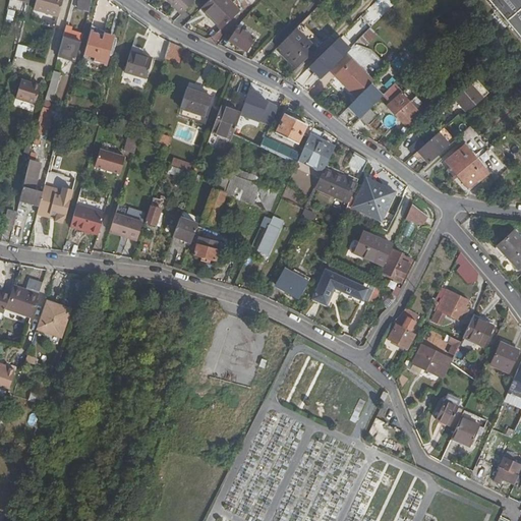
[(39,0),(37,11),(62,18),(66,0),(39,0)]
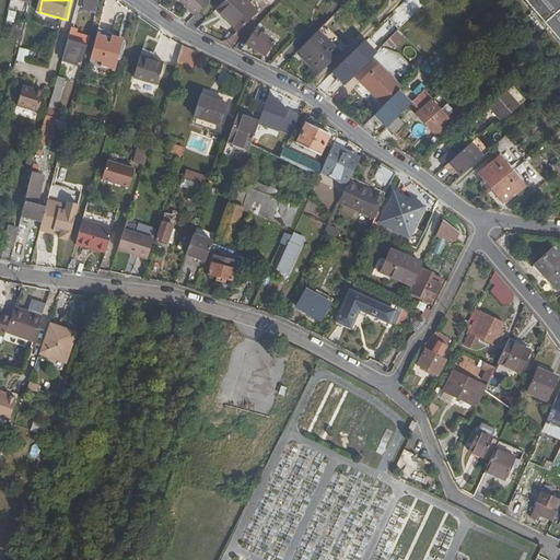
[(178,0),(196,19),(211,3),(208,0),(178,0)]
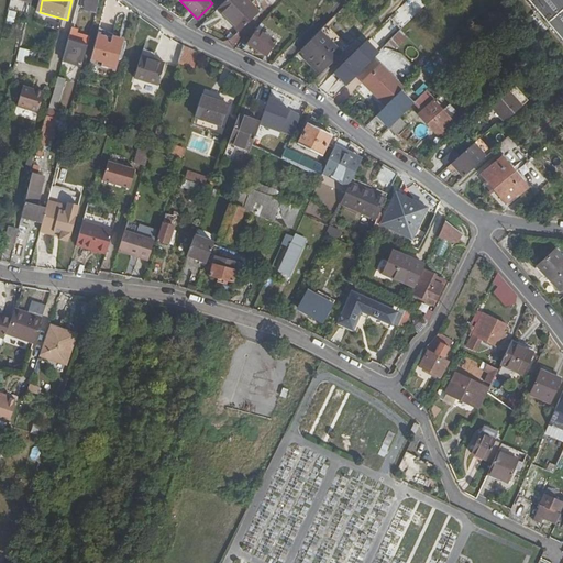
[(257,14),(243,0),(229,0),(217,11),(238,33),(257,14)]
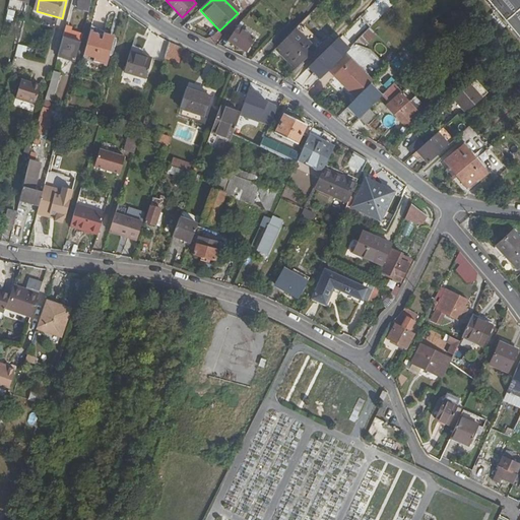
[(519,0),(489,0),(519,37),(519,0)]
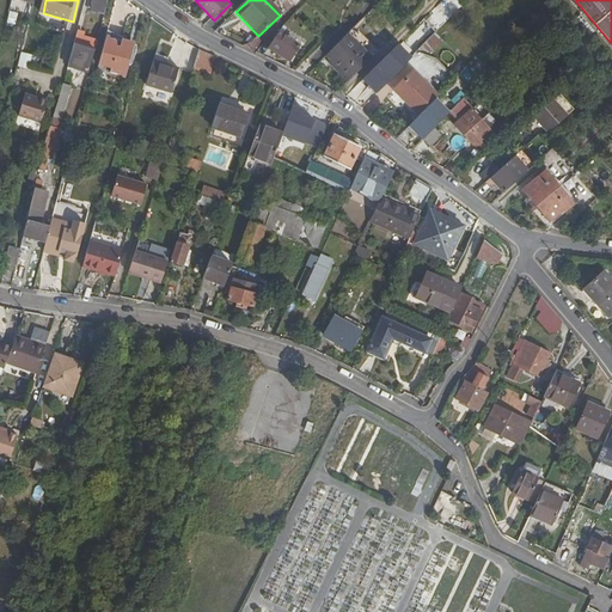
[(435,32),(448,19),(439,11),(426,23),(435,32)]
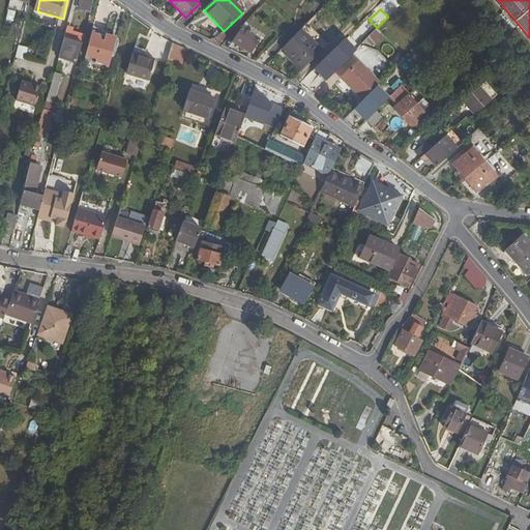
[(306,26),(300,32),(311,42),(317,36),(306,26)]
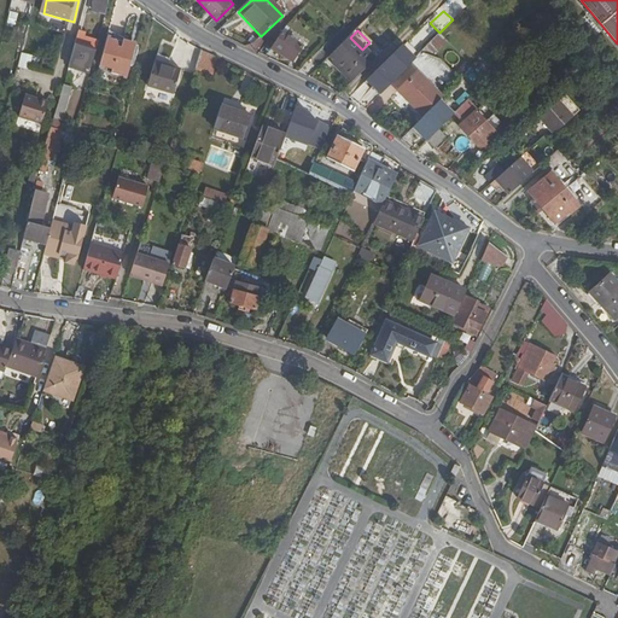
[(88,34),(81,31),(79,44),(71,65),(92,71),(95,59),(98,59),(100,48),(103,42),(87,38),(88,34)]
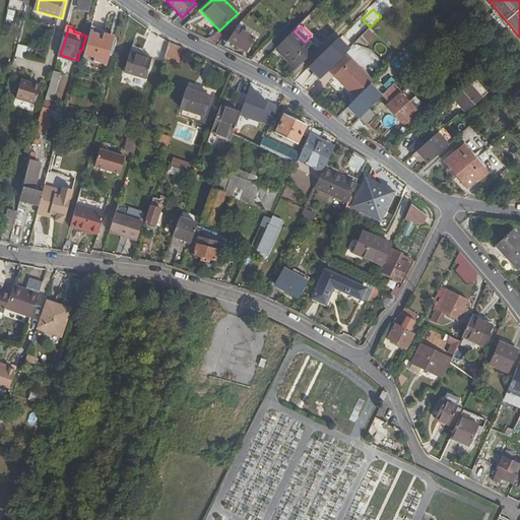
[(358,39),(367,46),(377,35),(369,27),(358,39)]
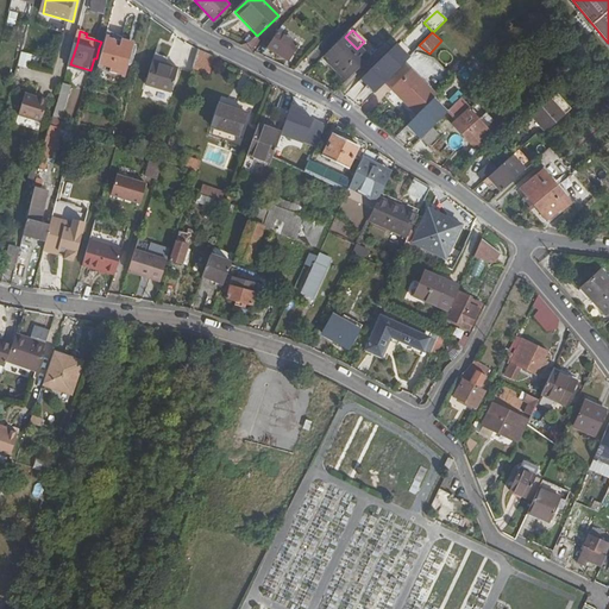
[(299,45),(278,33),(270,49),(283,56),(284,55),(292,58),(299,45)]
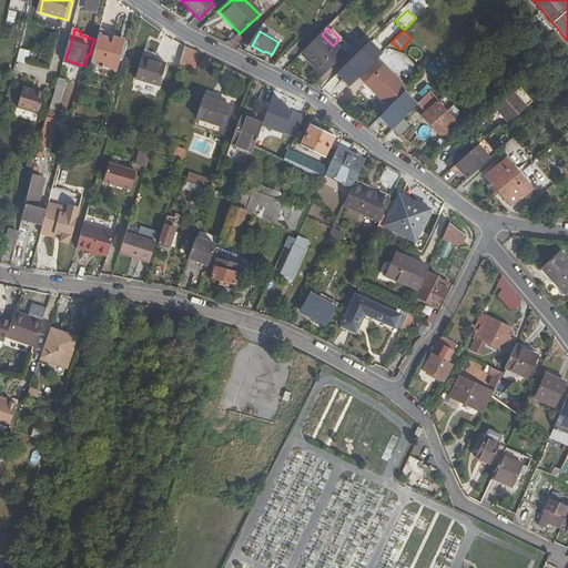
[(118,38),(103,33),(94,63),(107,67),(105,69),(119,73),(122,62),(124,63),(130,48),(122,46),(123,42),(118,41),(118,38)]
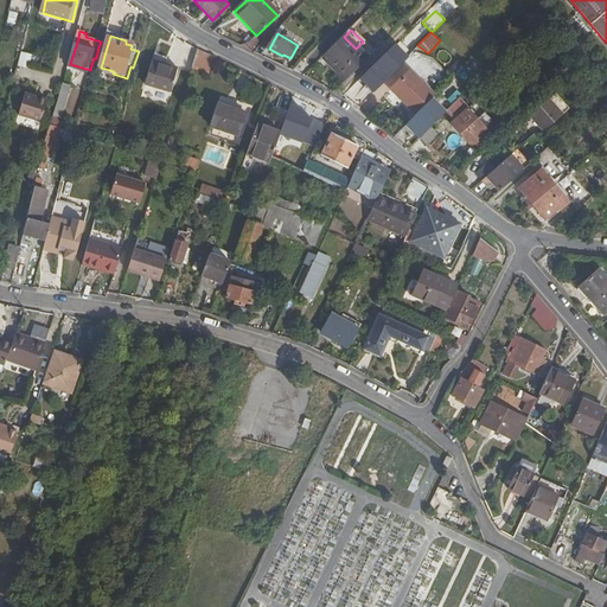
[(344,37),(327,52),(331,56),(325,63),(343,82),(366,59),(356,49),(344,37)]
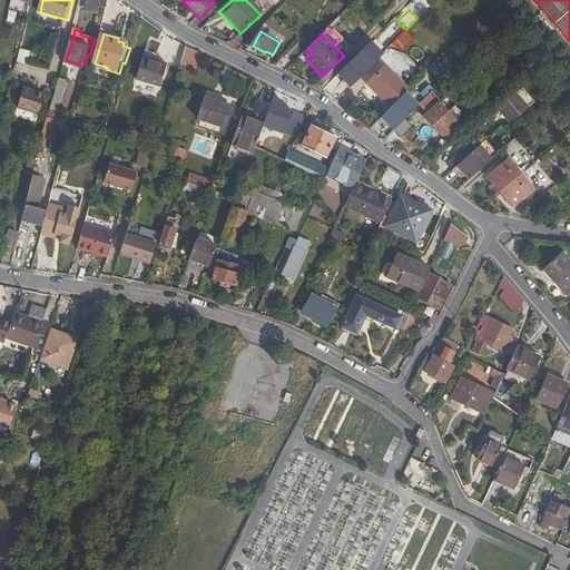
[(337,76),(350,88),(372,66),(383,56),(371,43),(370,45),(361,53),(337,76)]
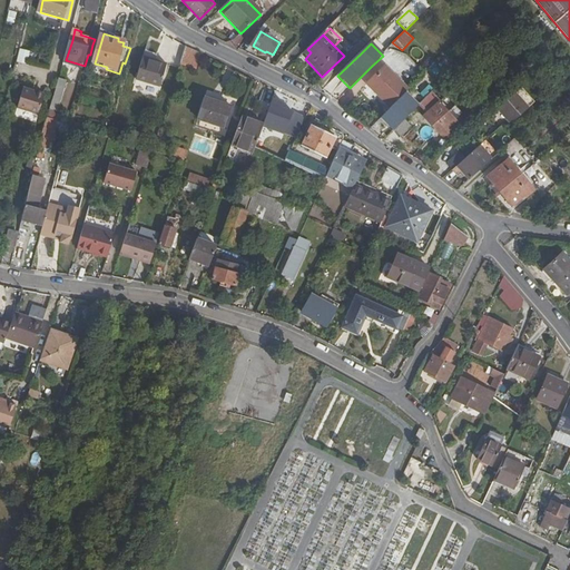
[(16,60),(26,64),(30,51),(20,48),(16,60)]
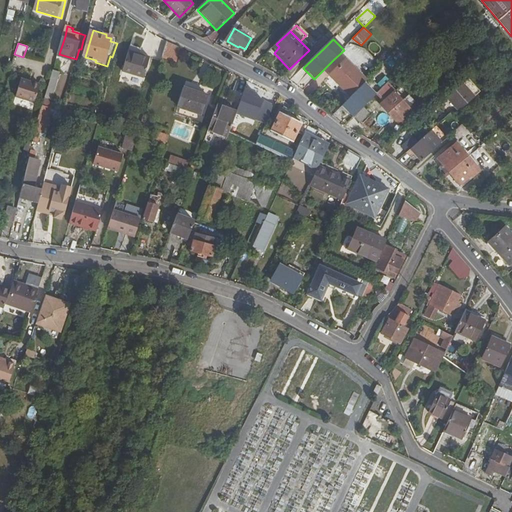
[(142,49),(132,45),(130,51),(123,73),(145,79),(151,58),(141,54),(142,49)]
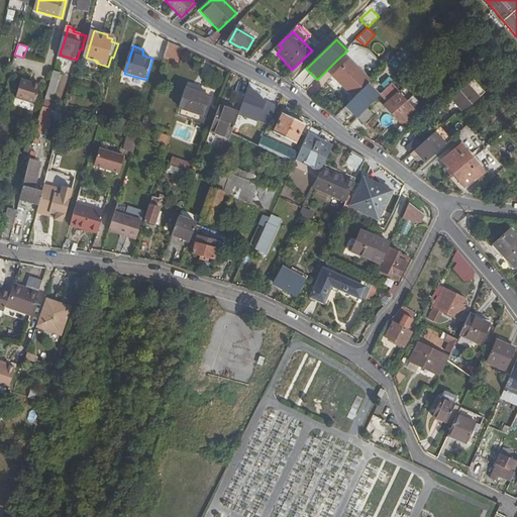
[(179,50),(169,47),(164,64),(179,68),(184,53),(179,50)]
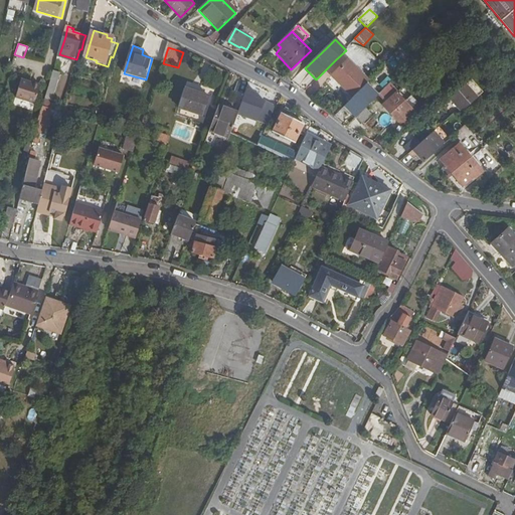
[(311,50),(291,69),(292,69),(312,51),(311,50)]
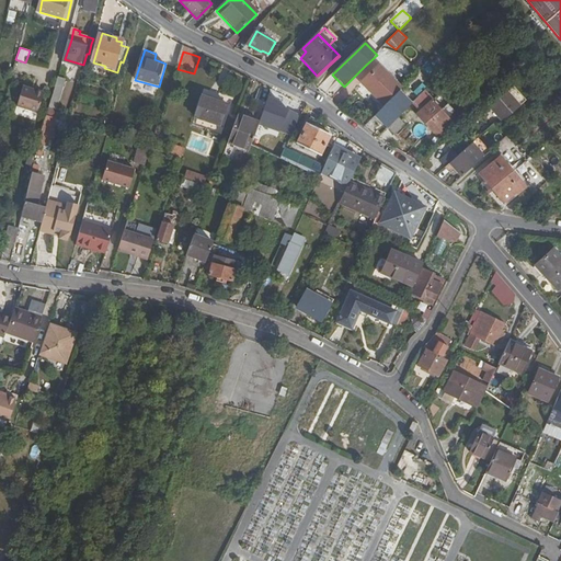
[(359,86),(382,107),(399,92),(401,90),(377,68),(359,86)]
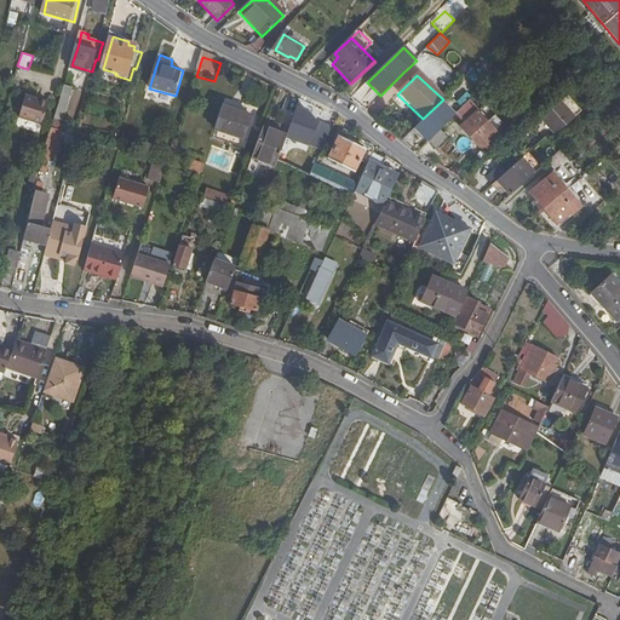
[(75,85),(67,82),(57,119),(64,121),(75,85)]
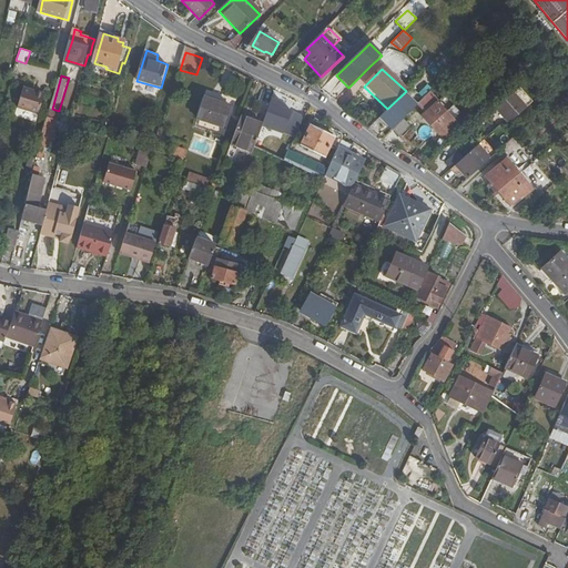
[(417,84),(407,94),(413,100),(423,90),(417,84)]
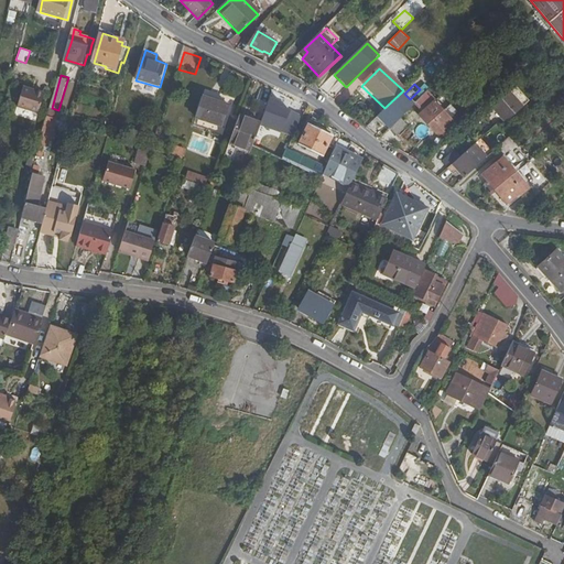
[(45,90),(24,85),(19,105),(40,110),(45,90)]
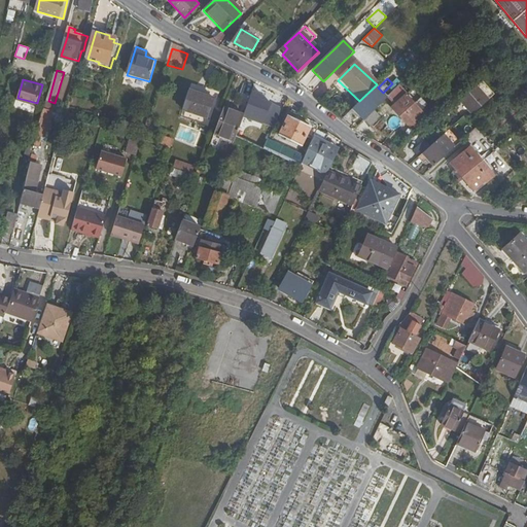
[(359,101),(350,110),(351,112),(354,110),(363,119),(361,121),(362,123),(364,121),(374,112),(387,99),(375,86),(359,101)]
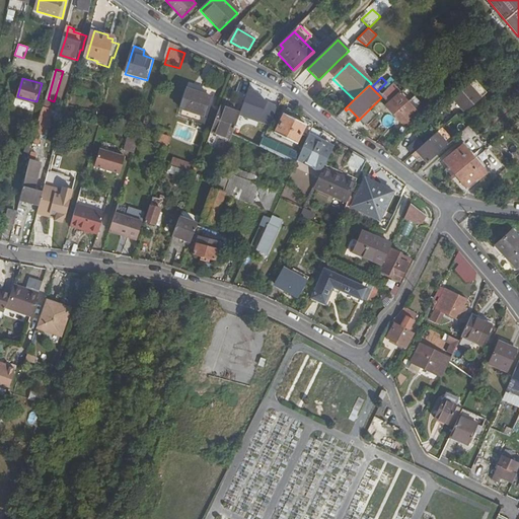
[(386,107),(388,110),(401,123),(415,108),(391,86),(382,96),(389,103),(386,107)]
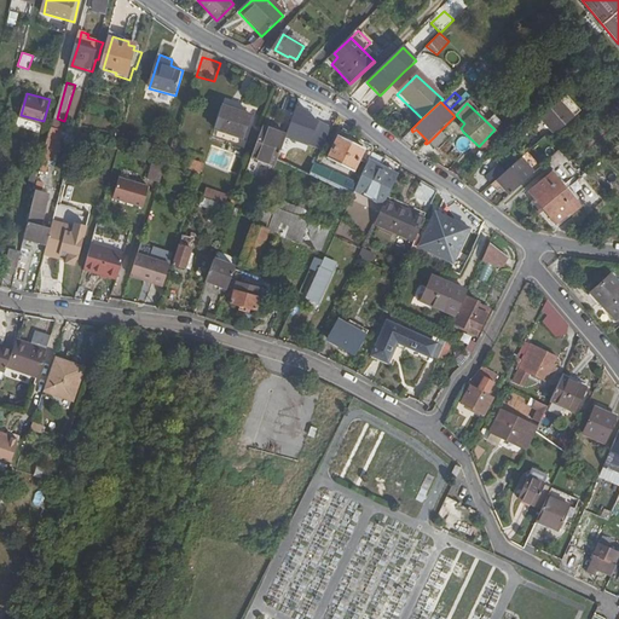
[(225,108),(218,129),(246,139),(253,117),(225,108)]
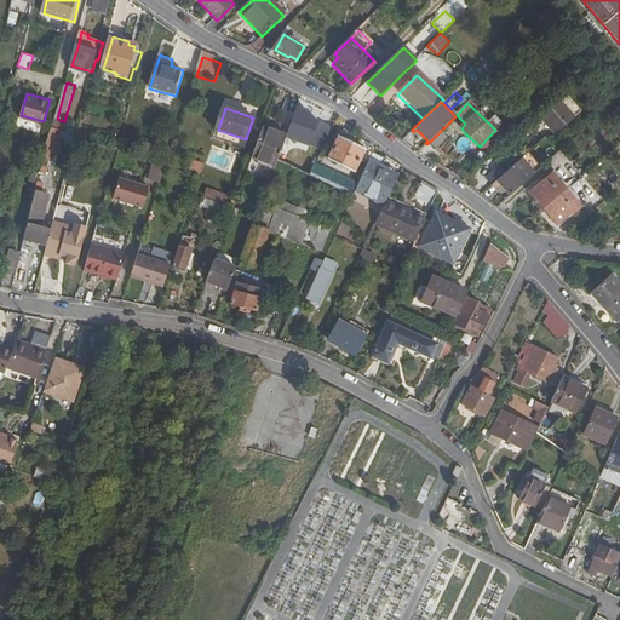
[(297,116),(298,114),(288,110),(282,127),(291,131),(297,116)]
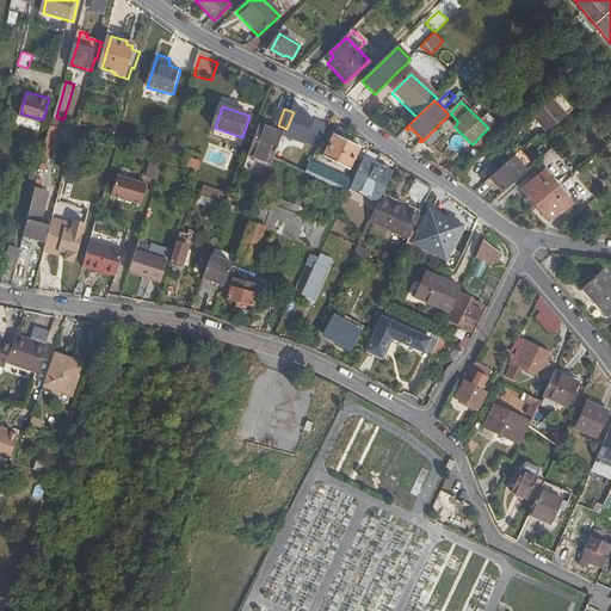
[(544,111),(535,118),(549,133),(557,125),(544,111)]
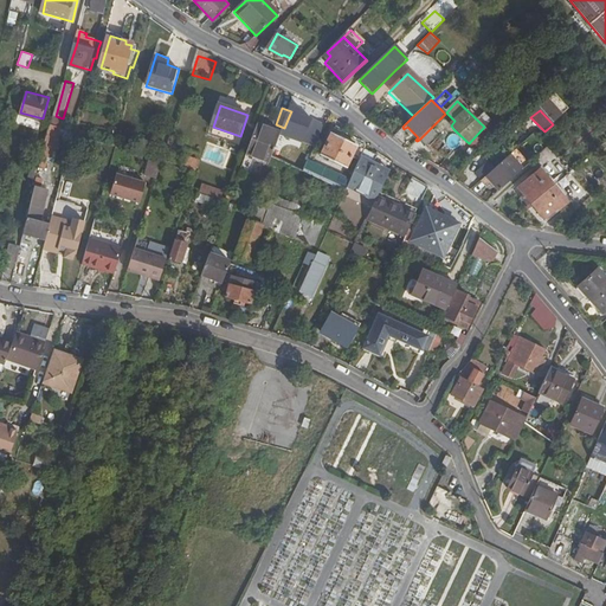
[(300,116),(290,114),(284,128),(282,134),(276,149),(288,154),(292,143),(297,131),(303,117),(300,116)]
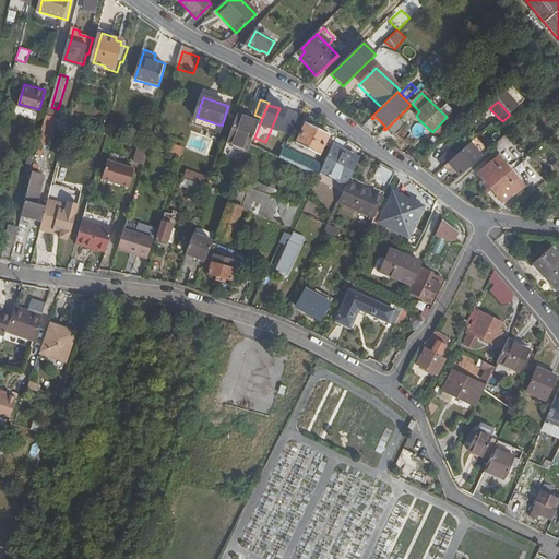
[(250,149),(254,138),(260,123),(239,116),(228,143),(249,151),(250,149)]
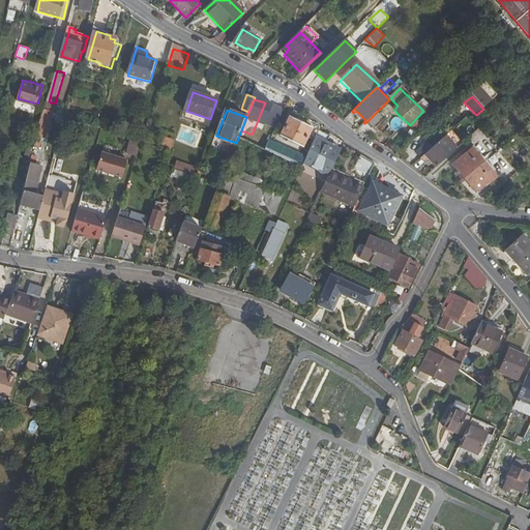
[(270,114),(264,127),(274,133),(283,114),(275,112),(273,116),(270,114)]
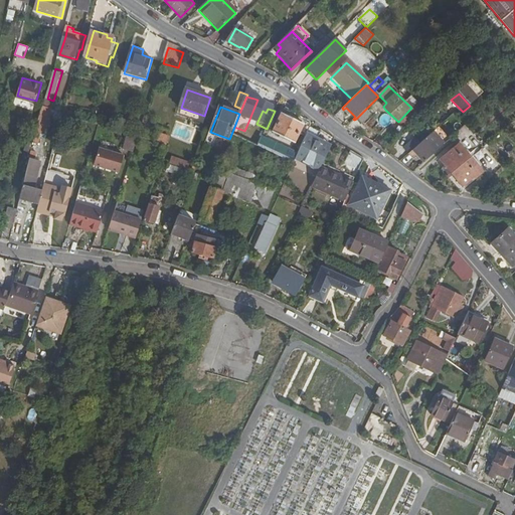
[(365,110),(356,119),(362,125),(371,116),(365,110)]
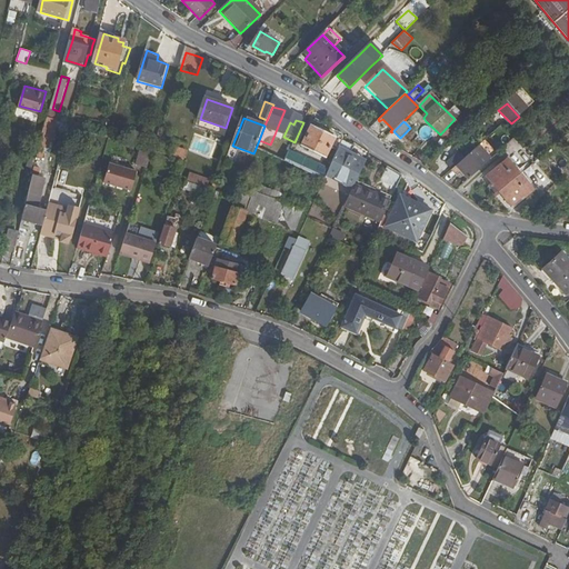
[(342,141),(343,138),(336,135),(337,132),(313,123),(303,150),(327,159),(329,150),(331,149),(338,151),(339,148),(342,141)]
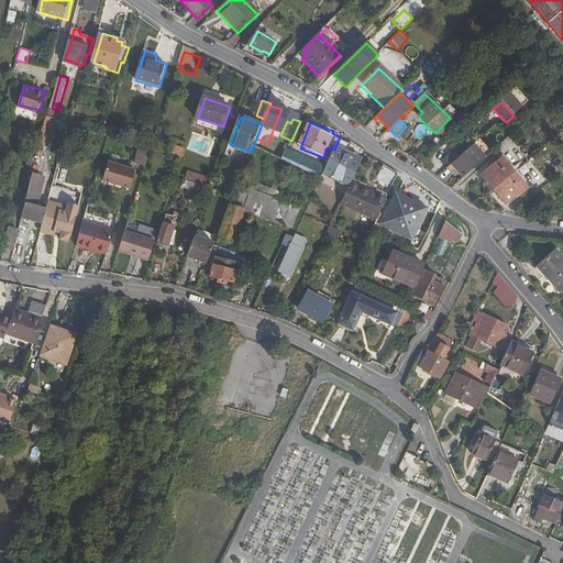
[(286,153),(287,151),(267,143),(256,139),(252,150),(282,162),(286,153)]
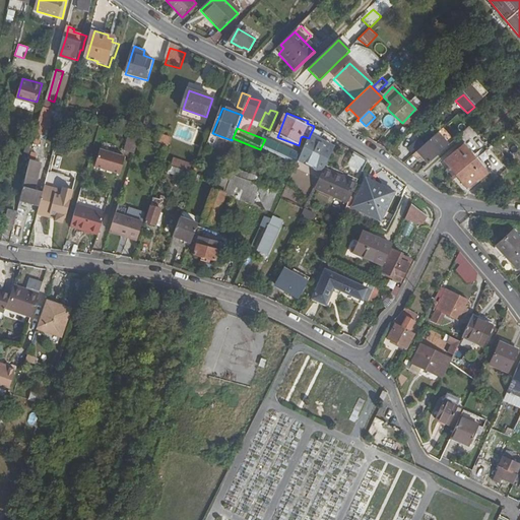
[(310,135),(322,141),(325,134),(313,129),(310,135)]
